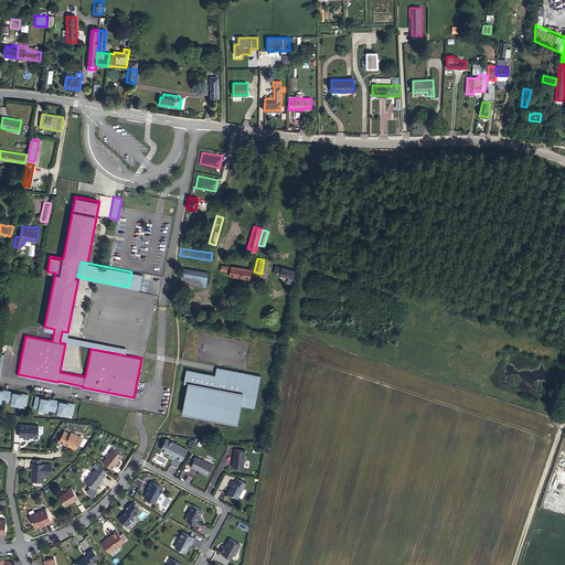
[(294,278),(294,276),(295,270),(276,266),(274,273),(288,277),(294,278)]
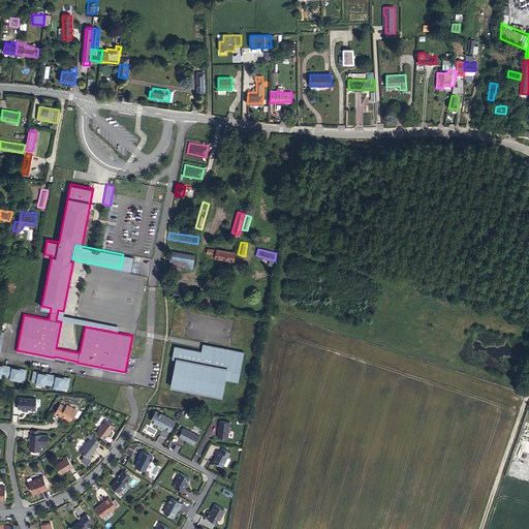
[(215,257),(234,260),(235,254),(236,253),(216,250),(216,254),(215,257)]
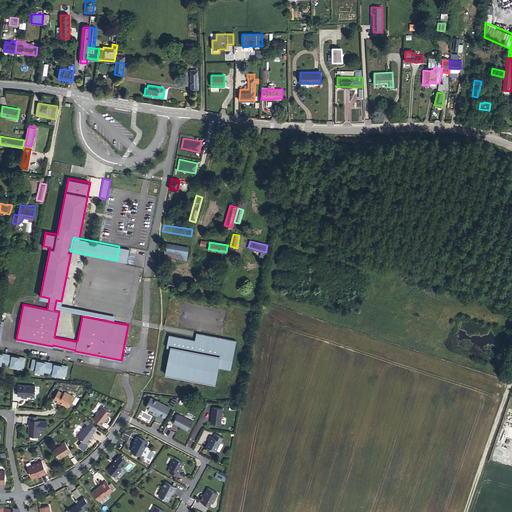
[(189,248),(166,244),(164,255),(187,259),(189,248)]
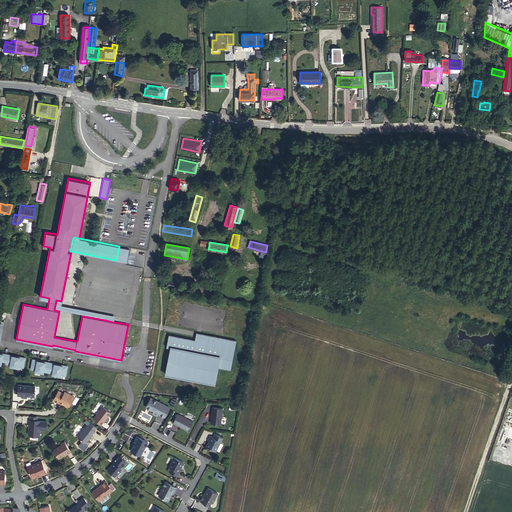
[(119,246),(116,260),(126,262),(128,248),(119,246)]
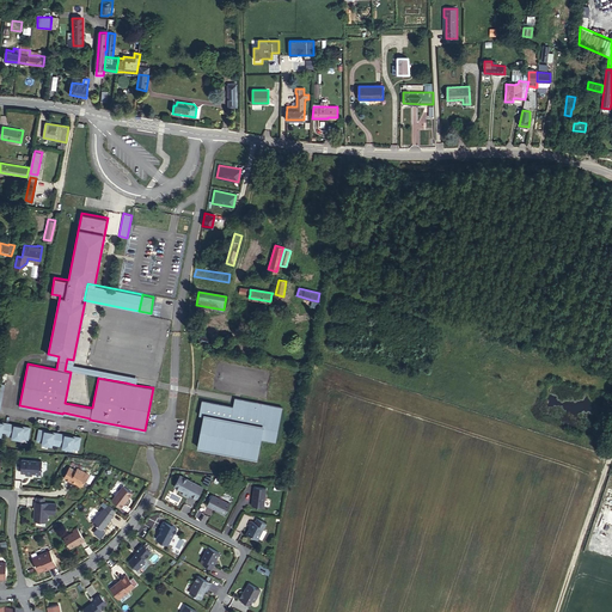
[(67,359),(65,371),(71,372),(72,369),(127,380),(126,383),(135,385),(138,377),(73,363),(73,360),(67,359)]
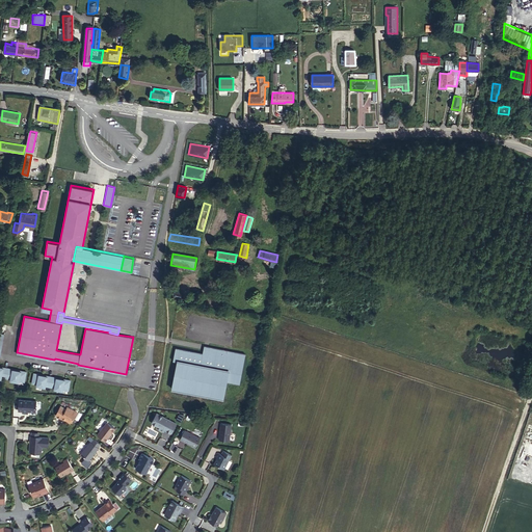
[(176,349),(174,362),(178,362),(173,388),(224,398),(228,381),(240,383),(246,354),(205,346),(203,353),(176,349)]
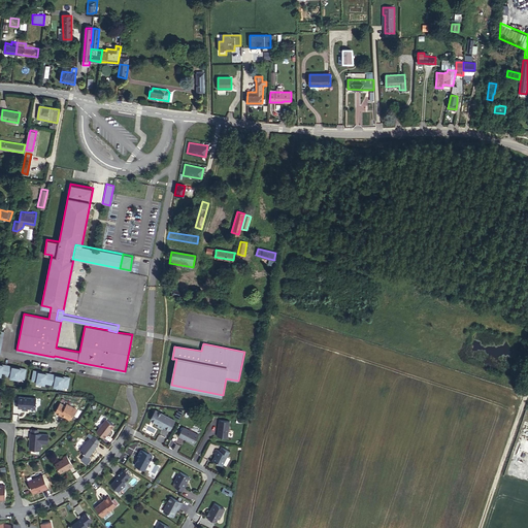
[(0,375),(1,375),(1,374),(10,376),(9,377),(18,378),(19,377),(24,378),(26,368),(21,367),(21,368),(0,364),(0,375)]
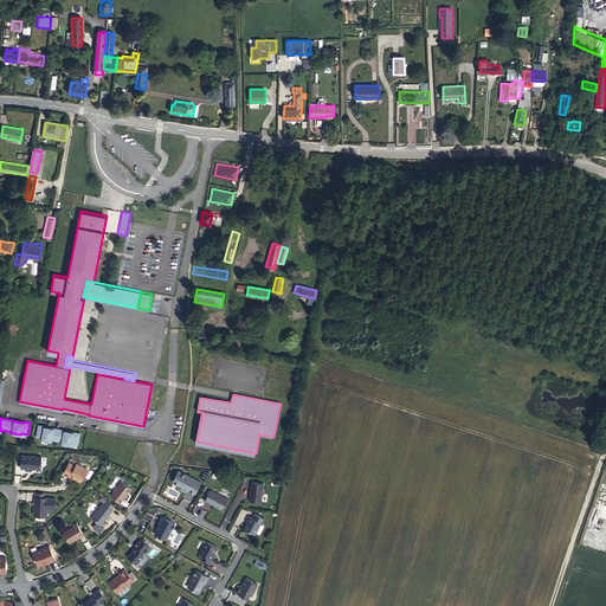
[(38,425),(36,436),(42,437),(42,439),(51,440),(51,439),(62,442),(62,443),(71,445),(71,443),(77,444),(79,432),(73,431),(73,432),(44,426),(38,425)]
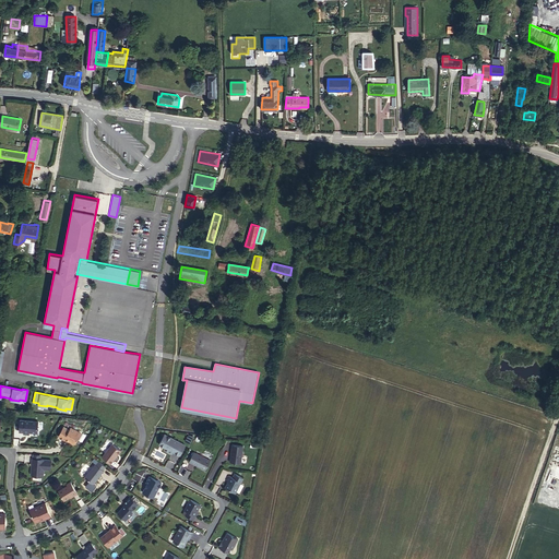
[(21,420),(20,431),(24,432),(24,435),(28,435),(30,432),(38,433),(38,421),(21,420)]
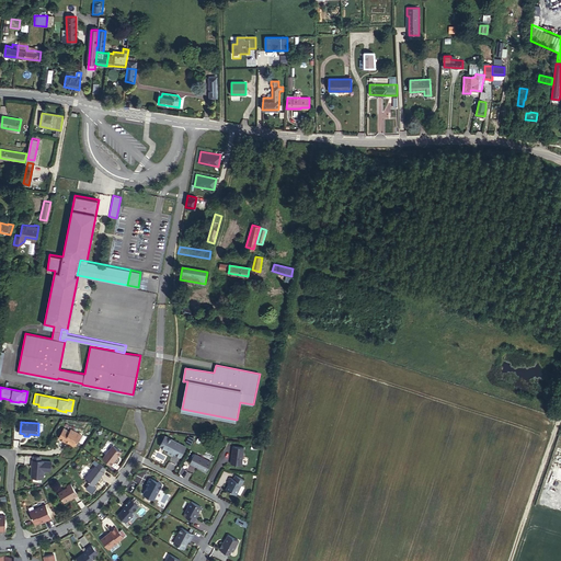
[(65,428),(59,438),(66,442),(66,439),(70,443),(71,444),(75,446),(76,445),(82,434),(72,430),(70,432),(65,428)]
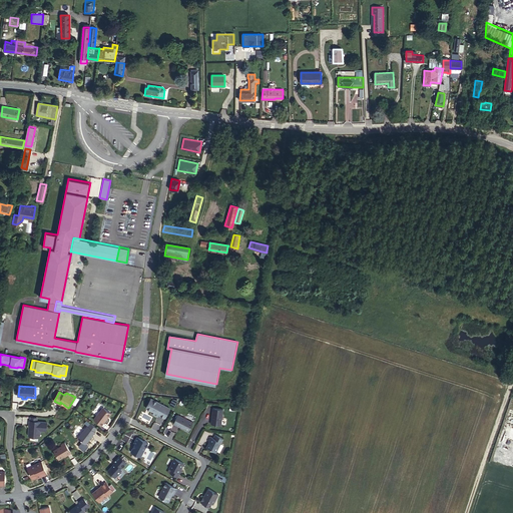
[(152,398),(147,408),(155,412),(154,414),(159,416),(160,414),(166,418),(171,409),(152,398)]
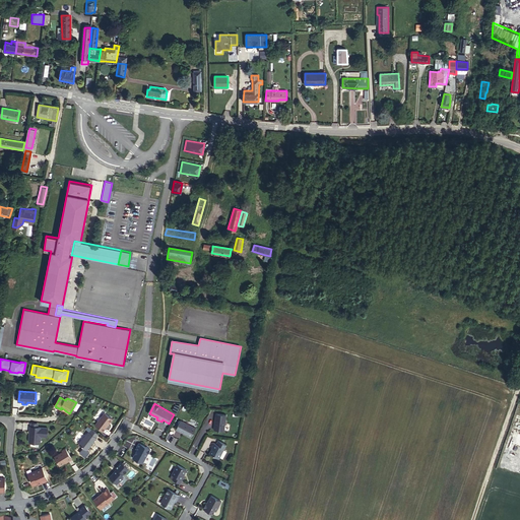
[(95,425),(104,431),(114,418),(105,412),(95,425)]
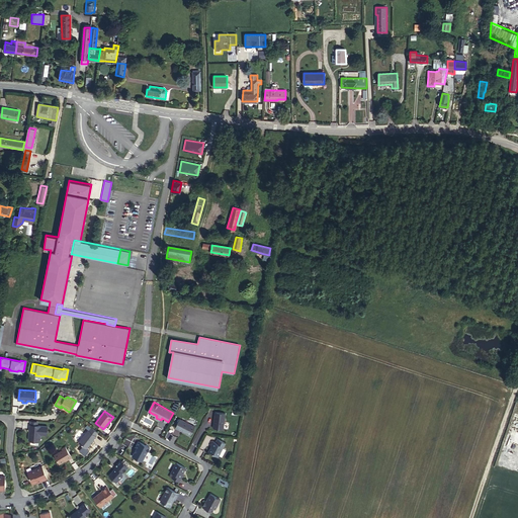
[(217,412),(213,428),(224,429),(226,413),(217,412)]
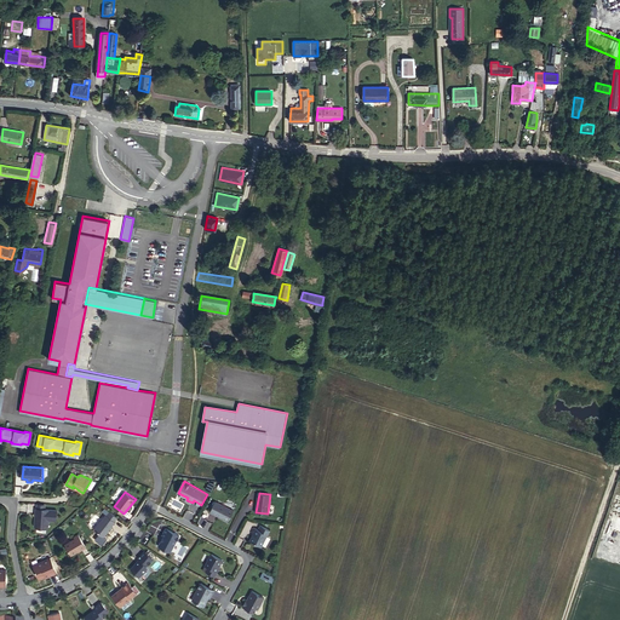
[(216,501),(211,511),(224,518),(229,522),(235,510),(216,501)]
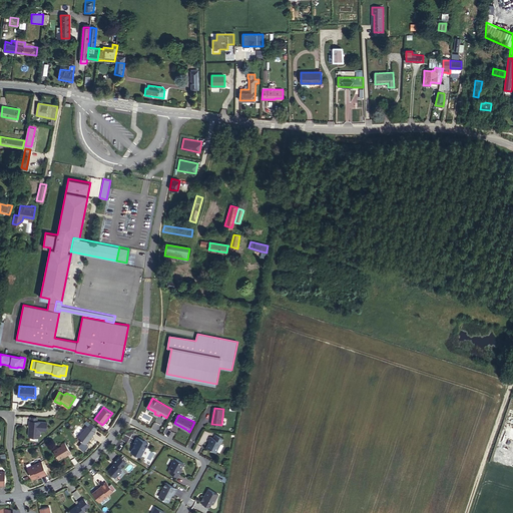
[(29,420),(28,435),(30,436),(38,437),(40,436),(40,430),(45,430),(46,429),(47,422),(37,421),(30,420),(29,420)]
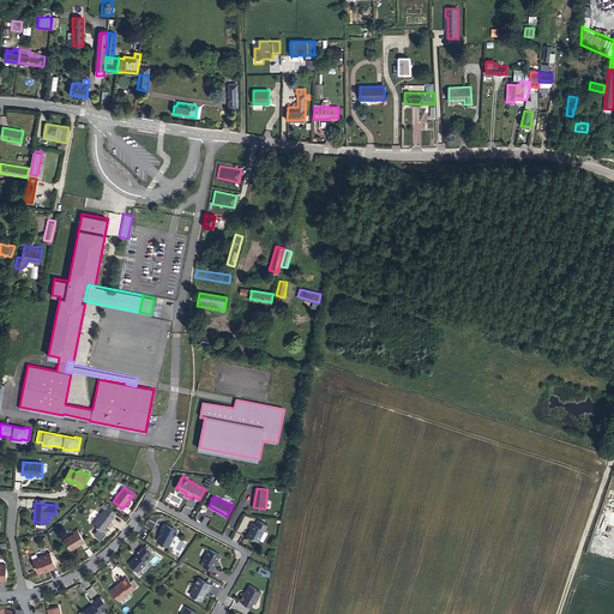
[(94,524),(103,531),(115,516),(114,515),(116,511),(109,506),(107,510),(106,509),(94,524)]
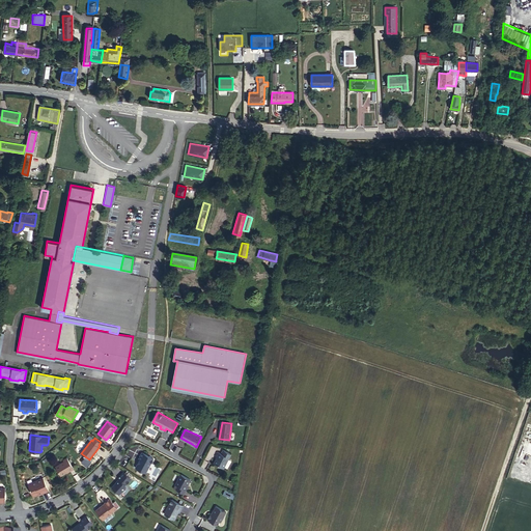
[(215,463),(224,468),(231,454),(224,450),(222,454),(218,452),(216,456),(218,457),(215,463)]
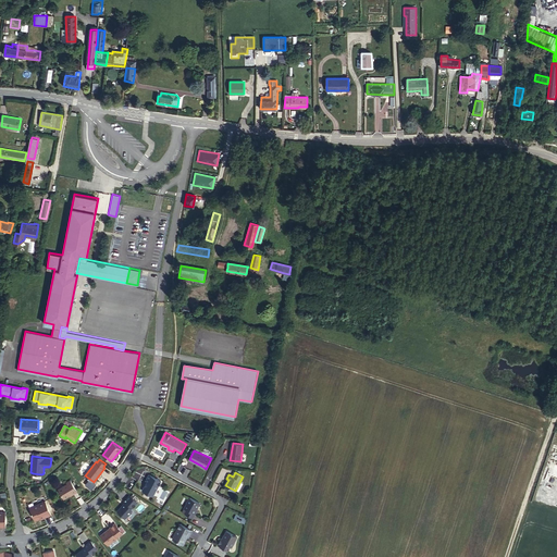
[(152,495),(155,494),(162,480),(150,473),(146,481),(148,481),(143,490),(152,495)]
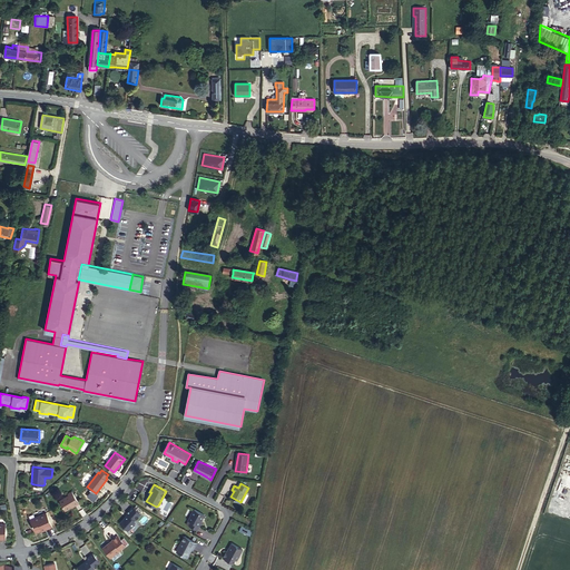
[(61,500),(67,510),(76,504),(76,505),(80,502),(74,491),(69,493),(70,494),(61,500)]
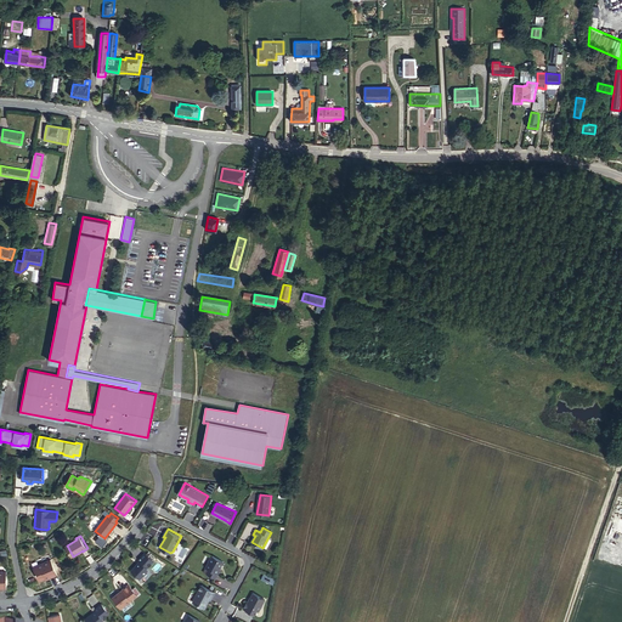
[(133,570),(141,578),(148,570),(148,567),(154,560),(146,553),(139,559),(141,560),(133,570)]
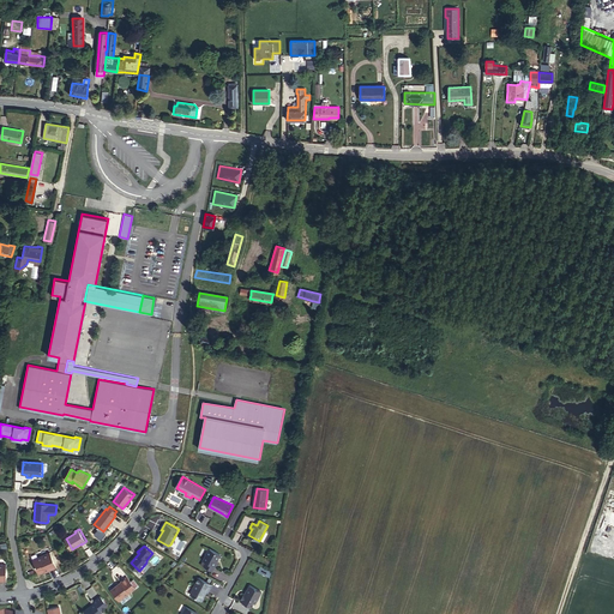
[(204,566),(212,571),(215,566),(217,567),(220,563),(217,561),(221,554),(210,548),(204,560),(206,561),(204,566)]
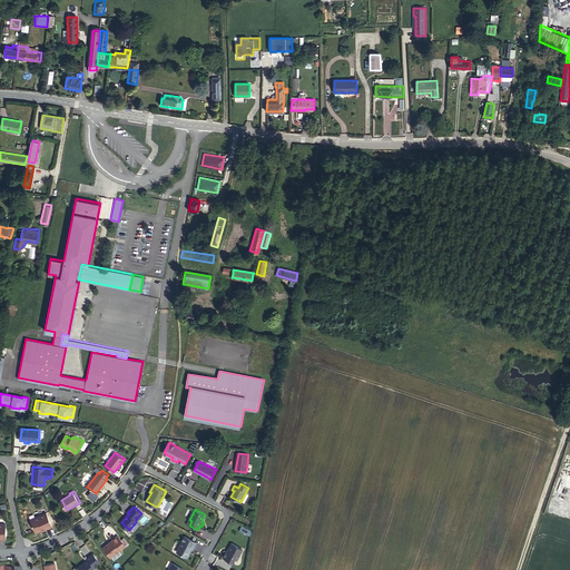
[(30,520),(37,532),(46,528),(47,529),(53,526),(47,512),(30,520)]
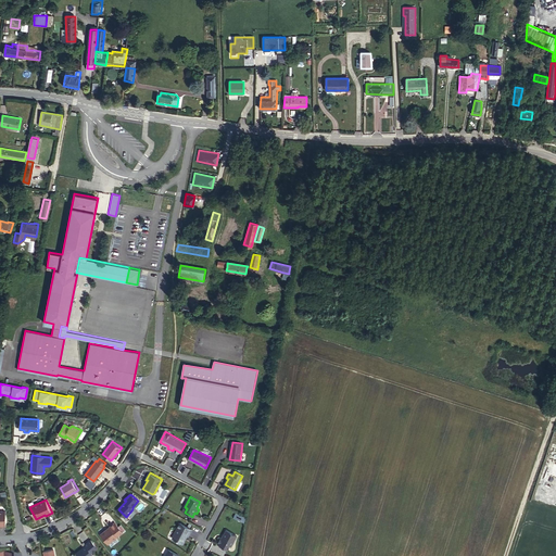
[(116,521),(101,533),(109,543),(124,531),(116,521)]
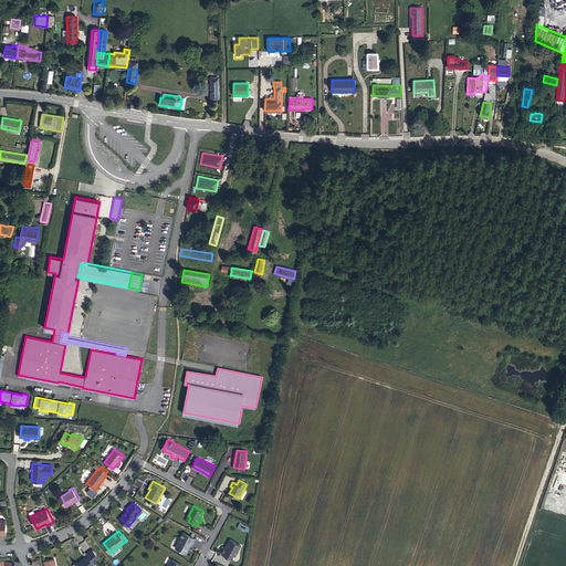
[(176,547),(187,553),(189,548),(189,547),(190,545),(192,545),(196,538),(184,533),(179,541),(179,542),(176,547)]
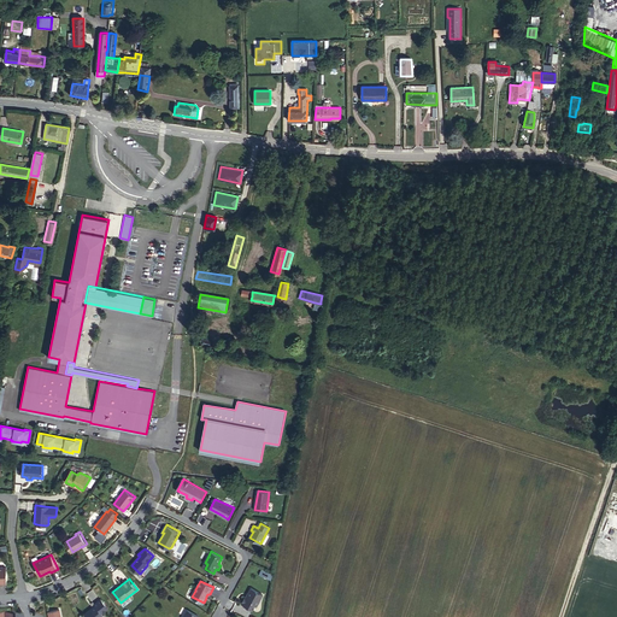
[(241,603),(253,609),(256,605),(257,606),(264,594),(252,588),(247,597),(245,595),(241,603)]
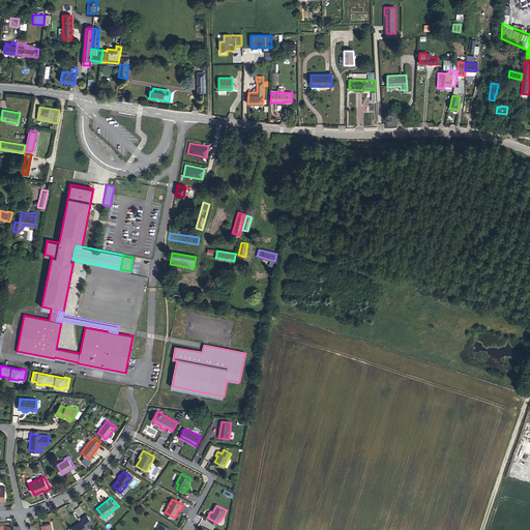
[(74,526),(77,529),(86,529),(89,528),(88,526),(93,522),(87,513),(82,518),(82,519),(74,526)]
